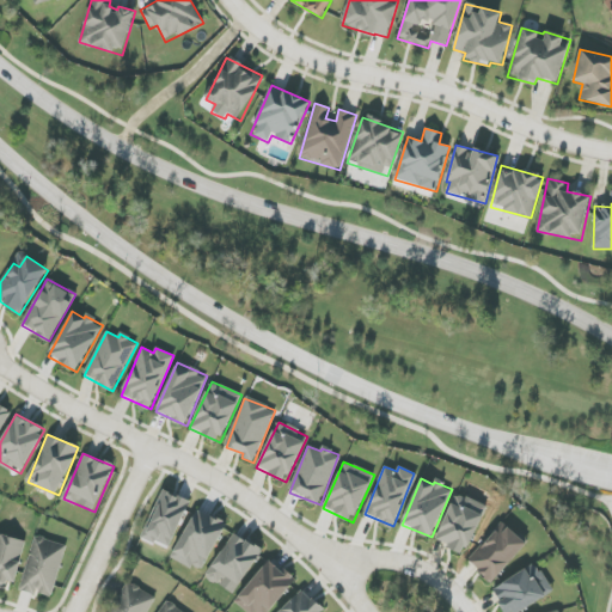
[(189,500),(160,490),(144,538),(172,548),(189,500)]
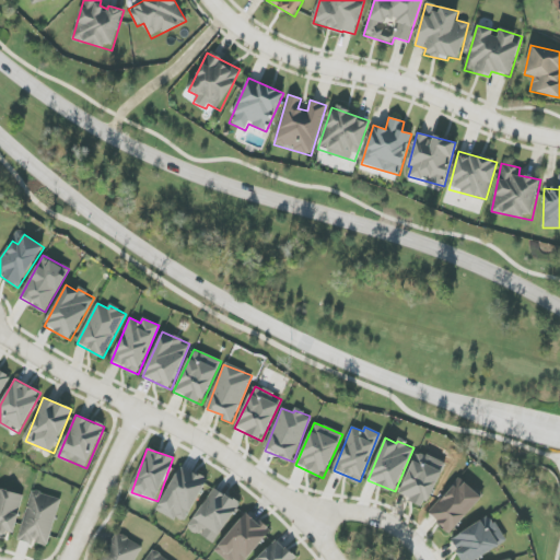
[(445,463),(417,452),(398,496),(427,508),(445,463)]
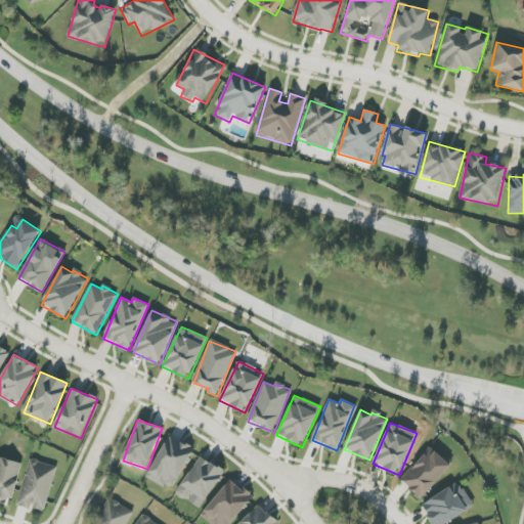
[(171,490),(194,450),(170,436),(146,476),(171,490)]
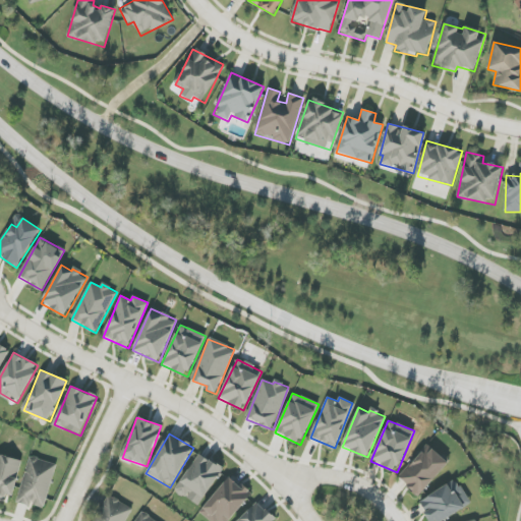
[(449,464),(428,445),(398,477),(418,497),(449,464)]
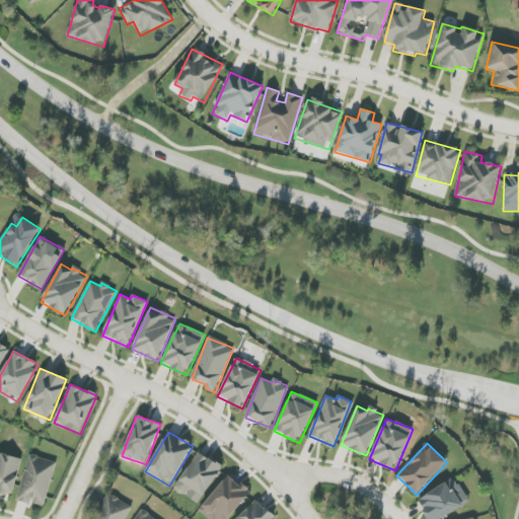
[(175,491),(200,504),(222,465),(197,452),(175,491)]
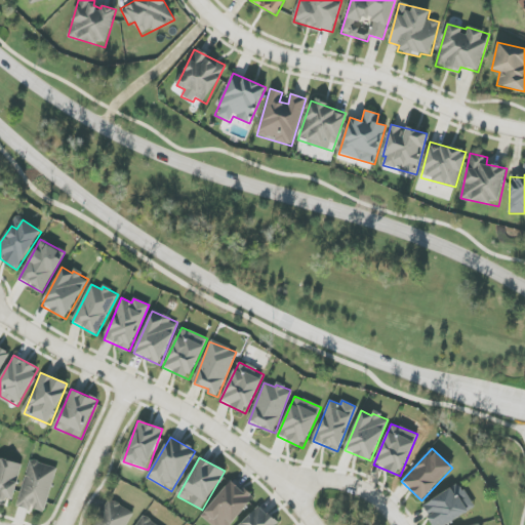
[(23,465),(0,458),(0,499),(12,503),(23,465)]
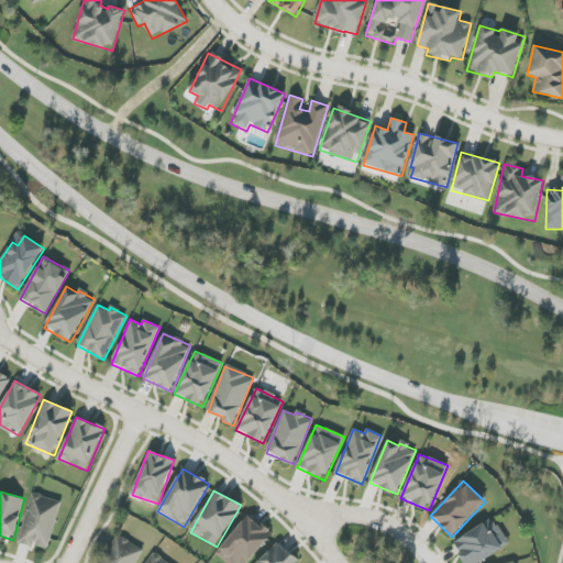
[(62,501),(32,494),(19,543),(48,551),(62,501)]
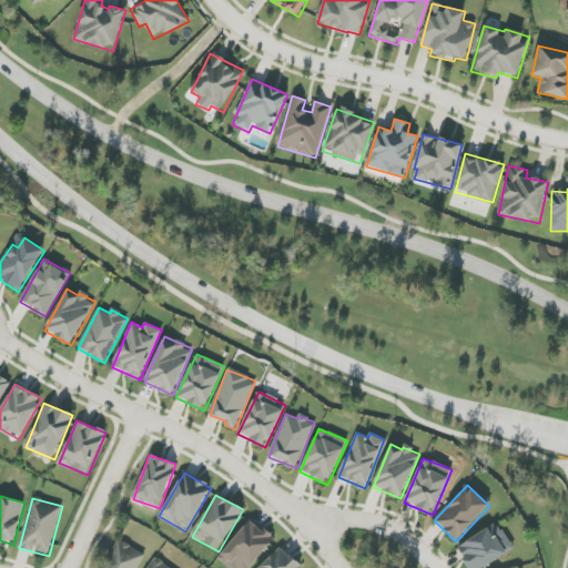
[(219,556),(231,567),(249,567),(274,541),(252,520),(219,556)]
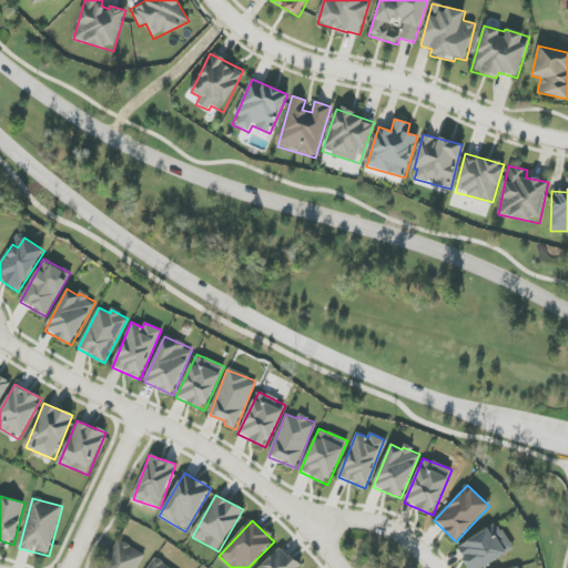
[(479,567),(514,553),(500,525),(457,545),(467,567),(479,567)]
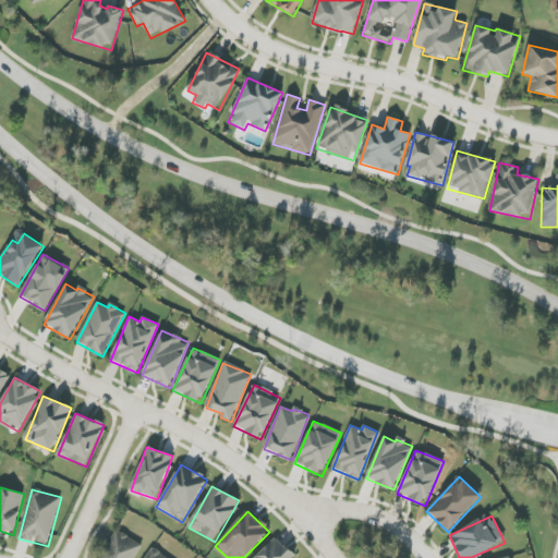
[(135,557),(143,545),(118,531),(100,557),(135,557)]
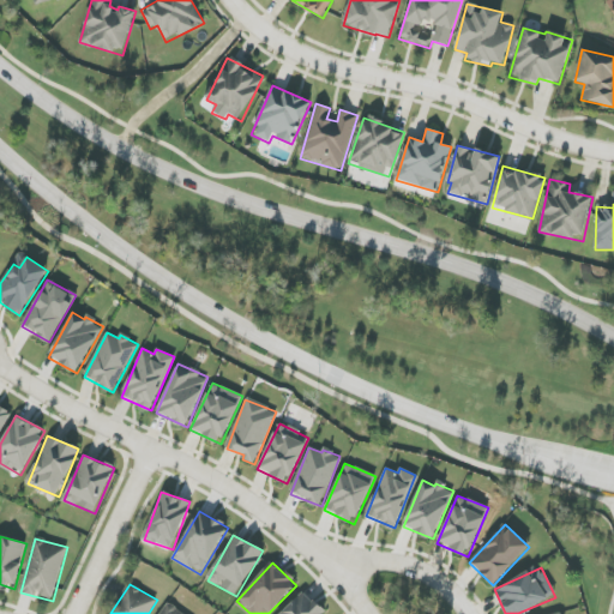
[(326,613),(305,591),(280,613),(326,613)]
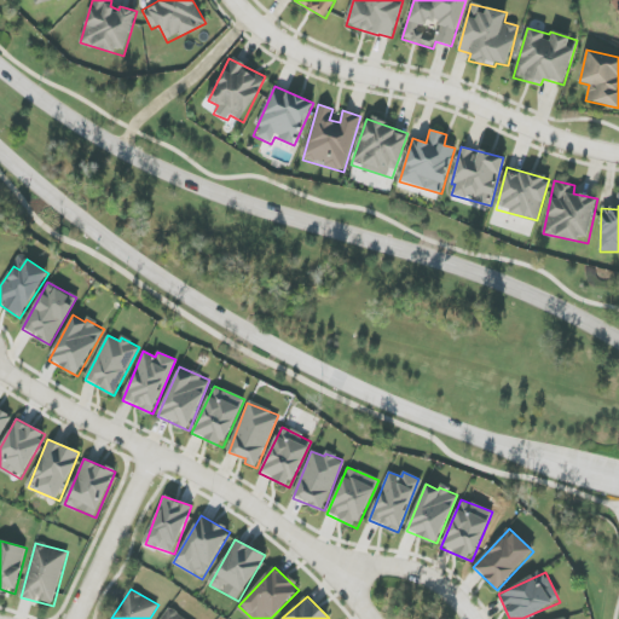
[(184,618),(168,607),(160,618),(184,618)]
